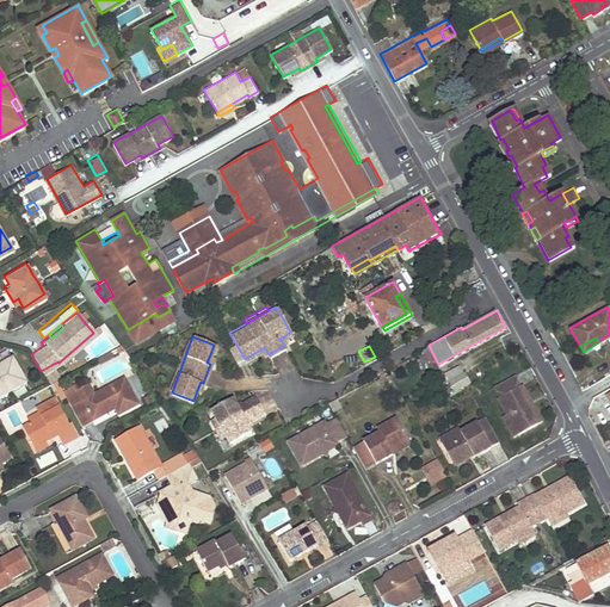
[(2,361),(11,355),(8,351),(0,355),(0,358),(2,361)]
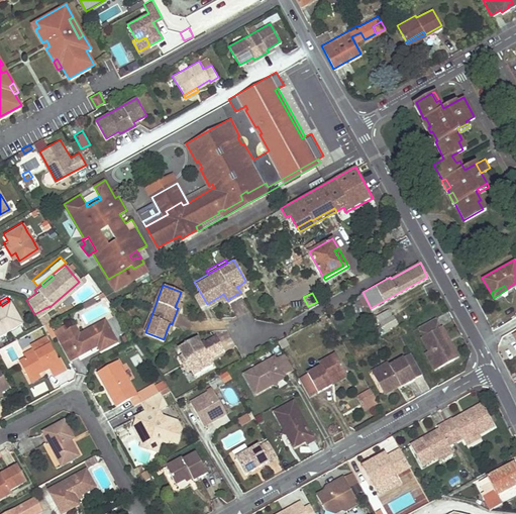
[(0,332),(21,321),(9,301),(2,306),(0,303),(0,332)]
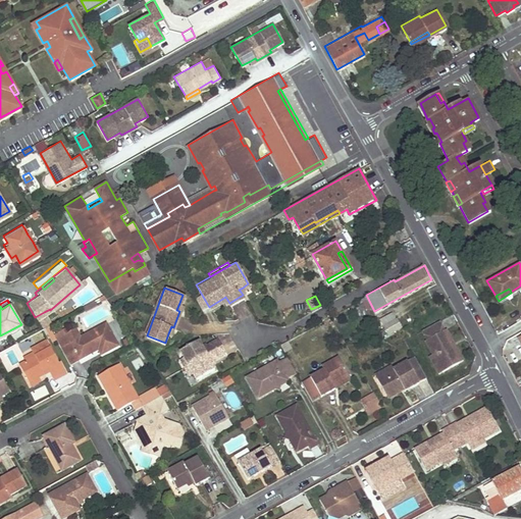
[(44,312),(35,317),(41,327),(45,324),(49,322),(44,312)]
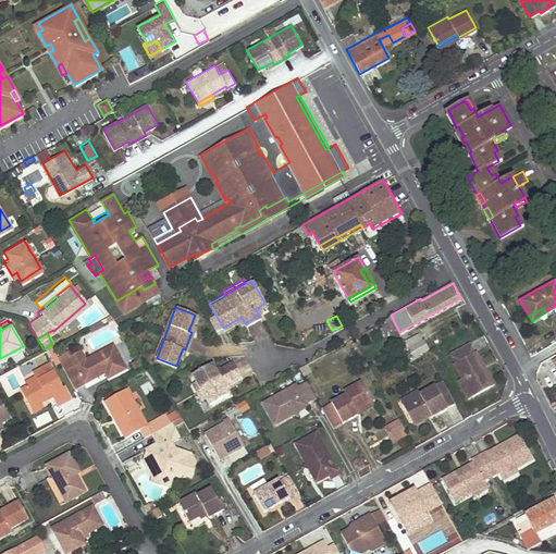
[(427,348),(420,335),(406,343),(412,356),(427,348)]
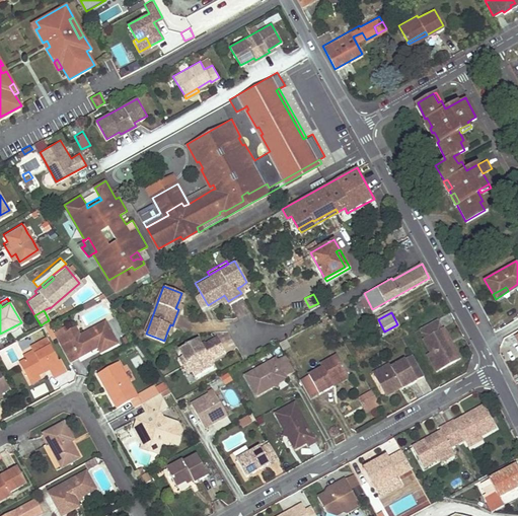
[(117,340),(104,317),(79,332),(74,322),(65,327),(62,323),(53,328),(56,335),(69,359),(91,347),(90,344),(95,341),(97,344),(99,349),(117,340)]
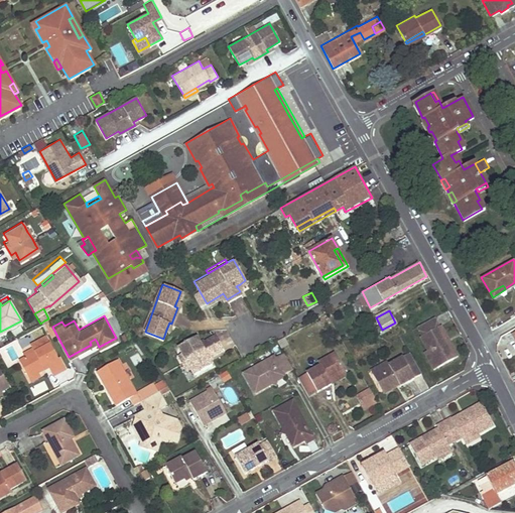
[(433,316),(416,326),(421,335),(419,336),(427,349),(436,366),(453,357),(449,351),(454,349),(448,340),(447,341),(444,337),(446,336),(439,325),(438,326),(433,316)]
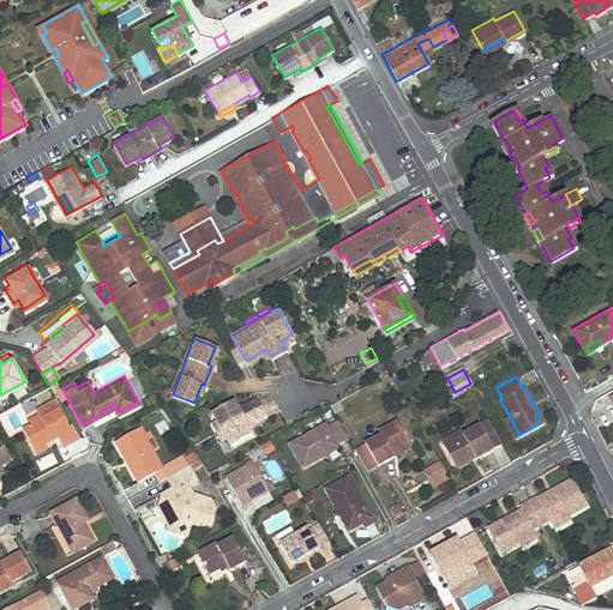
[(62,388),(58,379),(53,381),(61,398),(66,396),(62,388)]
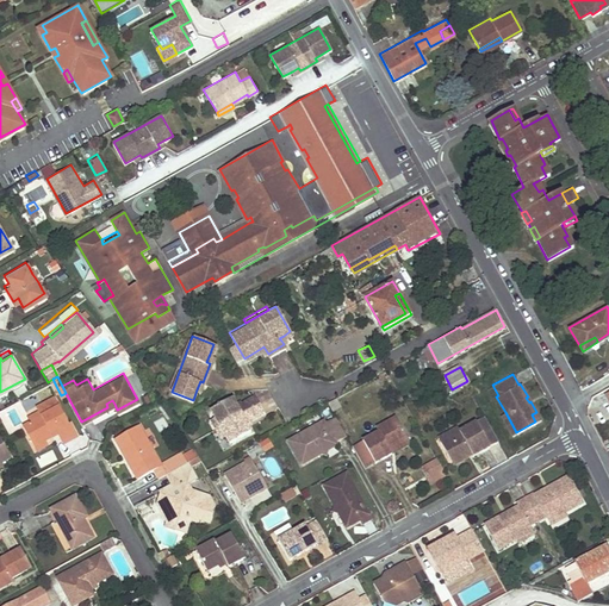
[(252,418),(266,411),(256,393),(242,401),(238,404),(237,401),(234,395),(212,407),(216,414),(227,433),(230,441),(252,429),(249,423),(248,420),(252,418)]
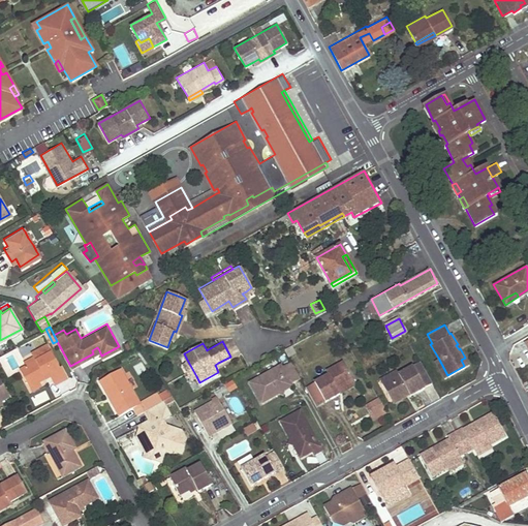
[(60,365),(47,342),(31,350),(33,353),(35,358),(29,362),(19,367),(29,384),(38,379),(45,375),(43,373),(49,370),(50,373),(55,382),(67,376),(61,365),(60,365)]
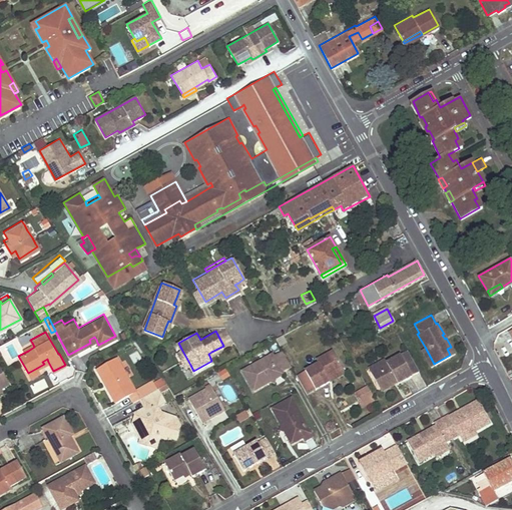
[(282,334),(275,337),(279,344),(286,340),(282,334)]
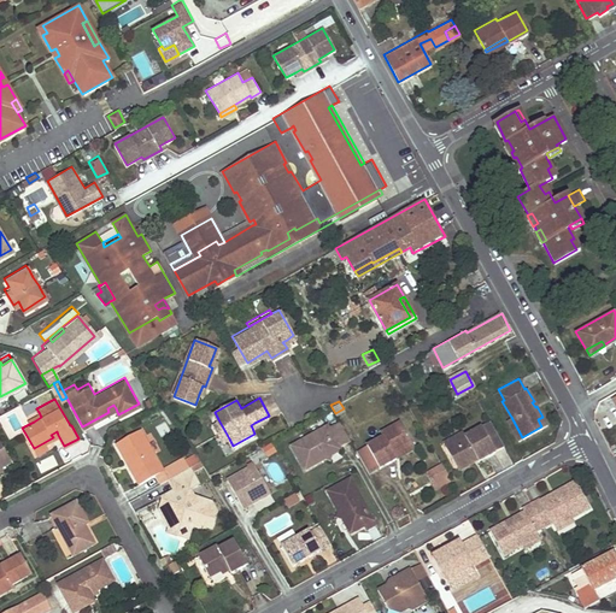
[(41,417),(39,412),(30,416),(34,422),(41,417)]
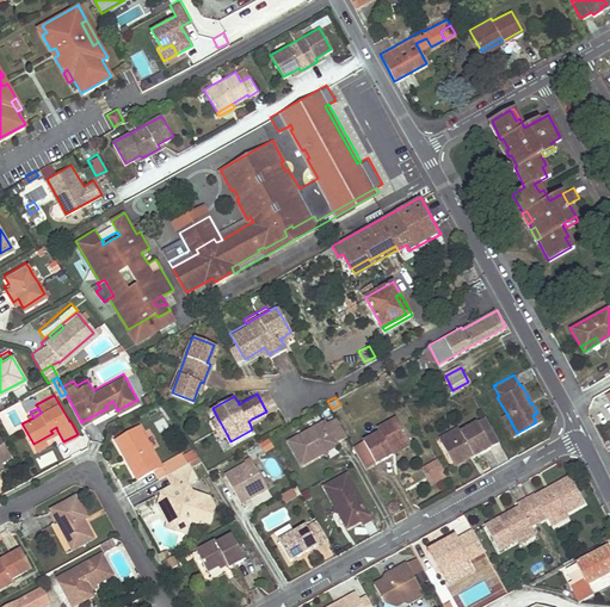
[(506,413),(501,415),(513,435),(517,433),(506,413)]
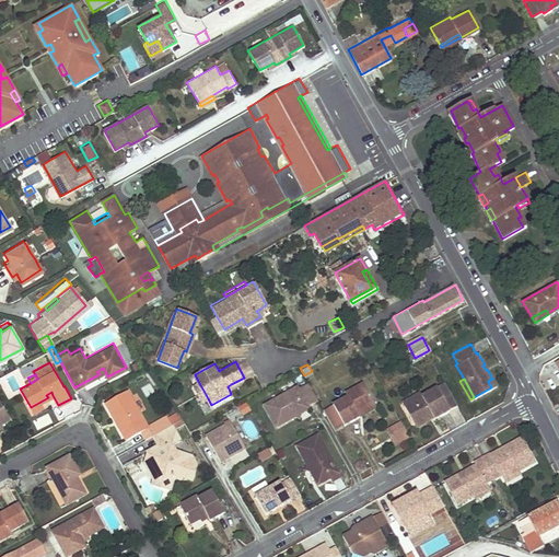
[(208,398),(198,381),(195,383),(205,401),(208,398)]
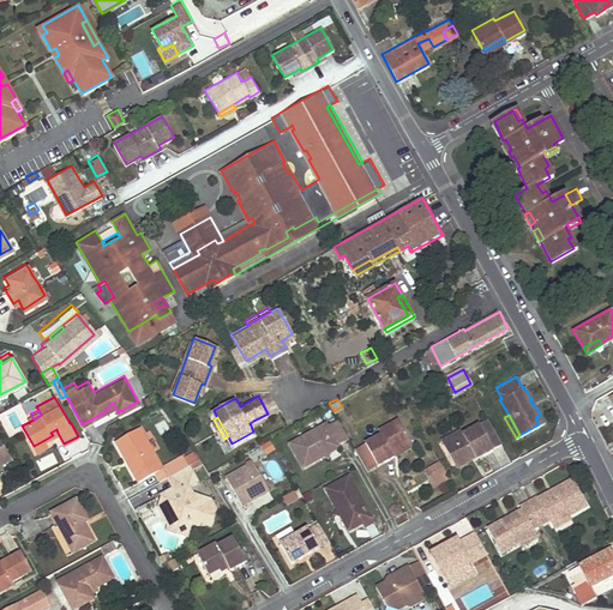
[(325,421),(288,441),(302,465),(338,445),(337,442),(348,436),(337,417),(326,423),(325,421)]
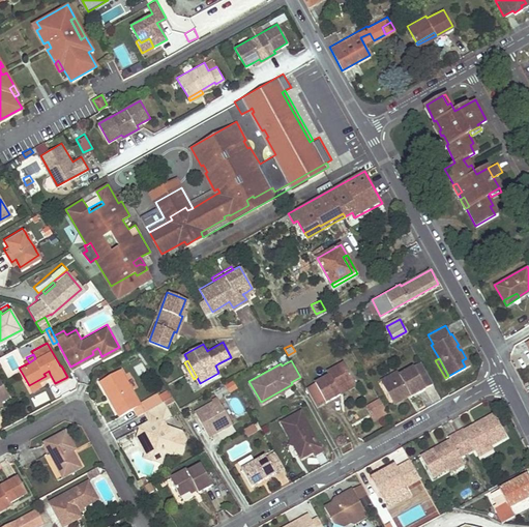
[(315,382),(325,401),(340,392),(338,389),(354,380),(344,361),(327,371),(328,374),(315,382)]
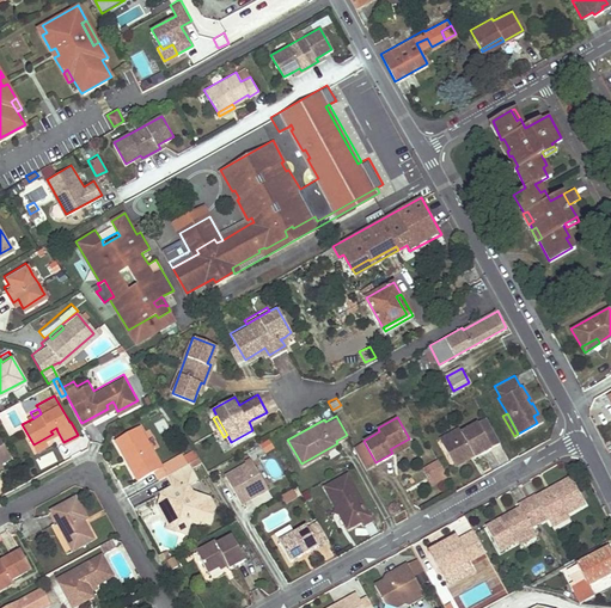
[(484,417),(476,422),(490,446),(499,442),(484,417)]
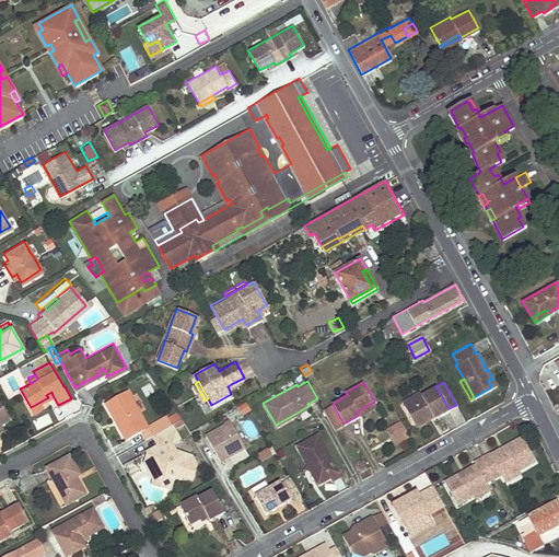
[(430,412),(433,417),(449,408),(435,386),(403,404),(412,420),(430,412)]
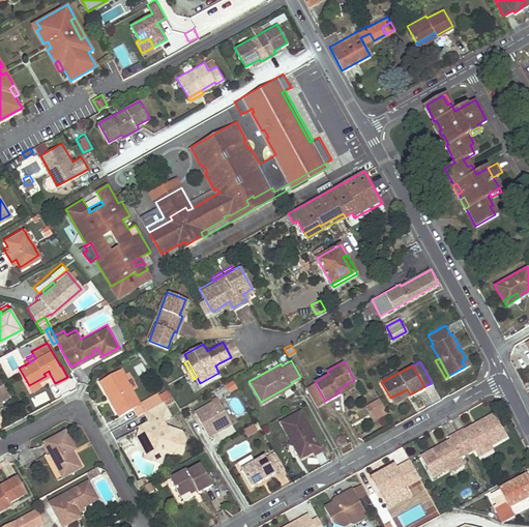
[(159,394),(158,392),(140,403),(120,368),(99,379),(109,397),(112,394),(117,404),(114,406),(119,415),(134,407),(138,414),(144,410),(174,394),(170,388),(159,394)]
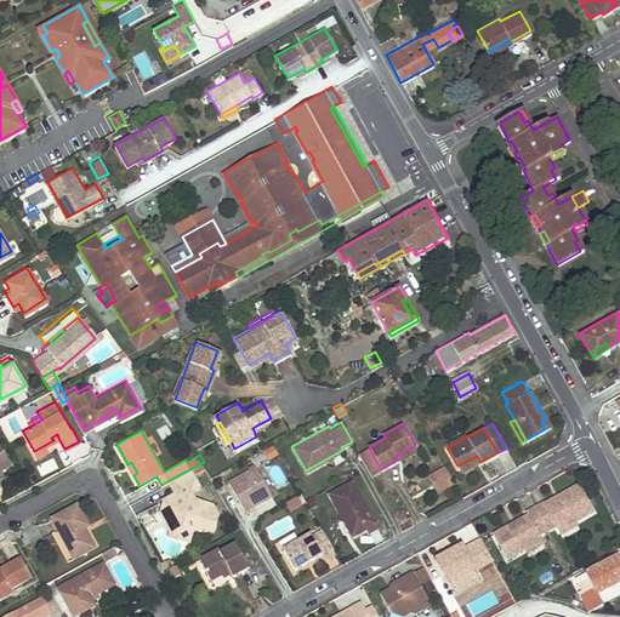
[(11,463),(0,441),(0,469),(3,468),(11,463)]
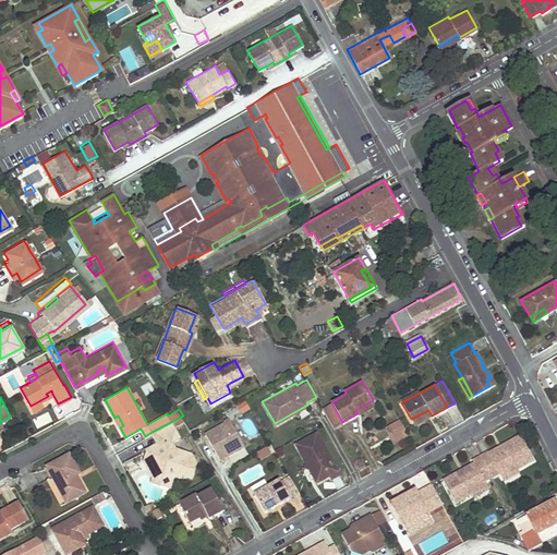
[(43,405),(40,400),(31,406),(33,410),(43,405)]
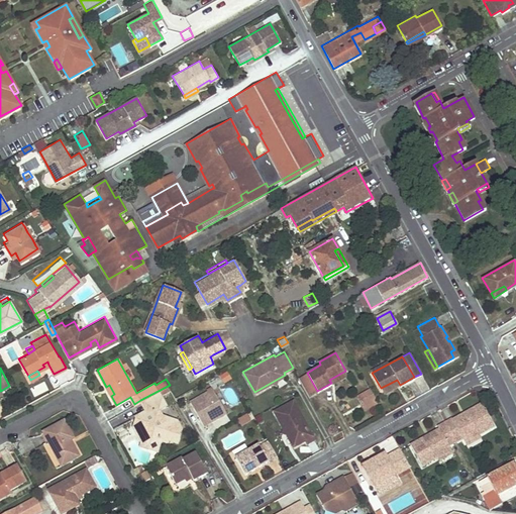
[(308,396),(317,391),(307,373),(298,378),(308,396)]
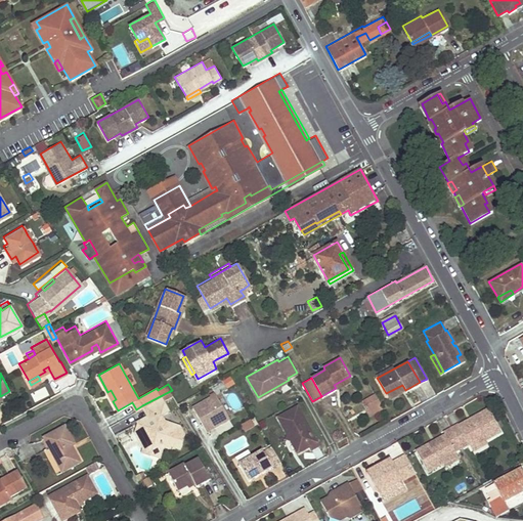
[(402,385),(386,393),(389,399),(405,390),(402,385)]
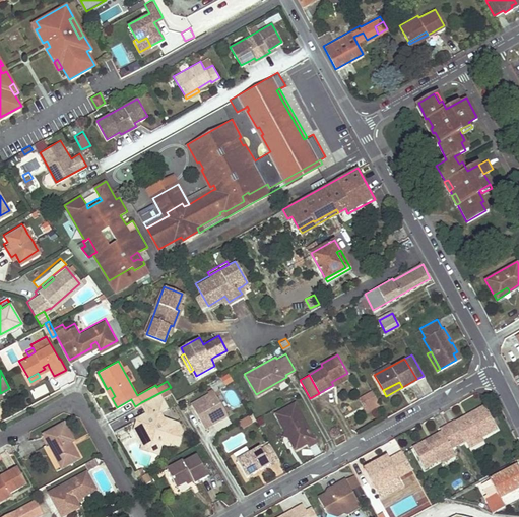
[(110,387),(107,389),(112,398),(115,396),(110,387)]
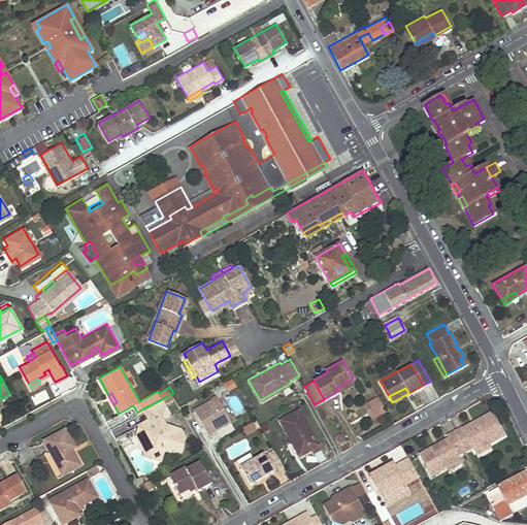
[(173,393),(143,408),(149,419),(138,424),(139,426),(146,439),(147,439),(150,443),(146,445),(144,451),(143,456),(160,460),(163,450),(171,452),(172,449),(182,451),(186,436),(182,428),(166,424),(162,417),(170,413),(164,403),(175,397),(173,393)]
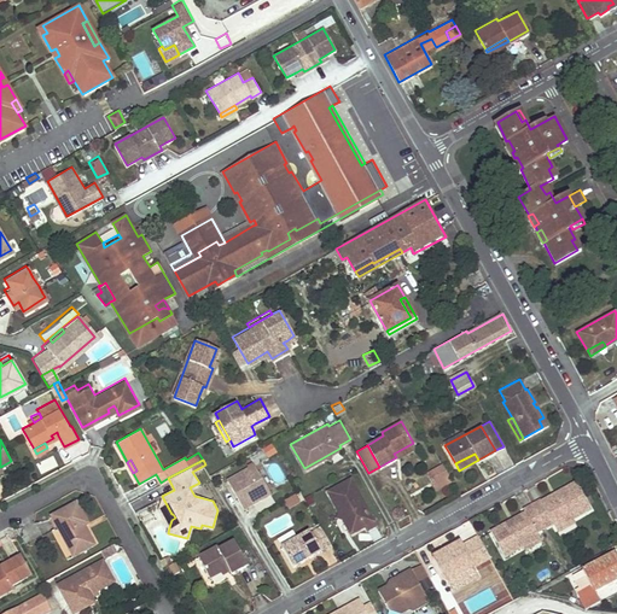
[(230,478),(245,507),(272,491),(256,462),(230,478)]
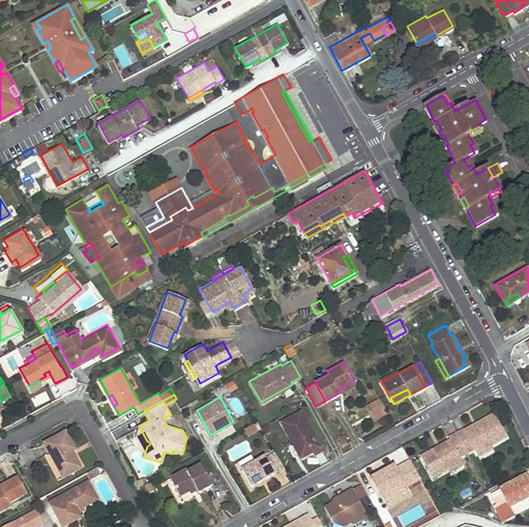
[(384,407),(379,398),(369,404),(374,413),(384,407)]
